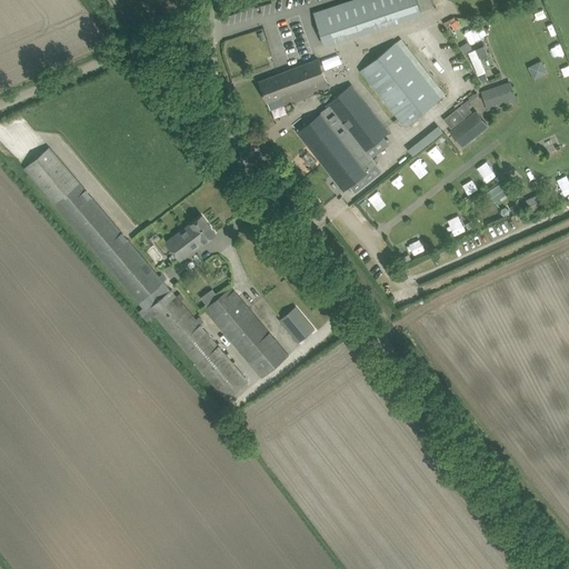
[(350,0),(315,12),(325,45),(420,13),(416,0),(350,0)]
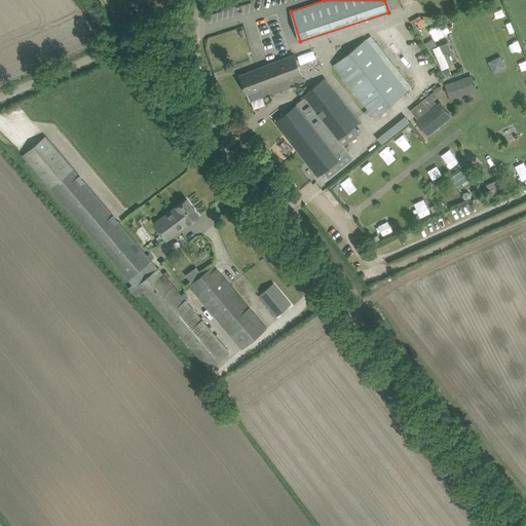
[(428,29),(434,39),(448,33),(443,22),(428,29)]
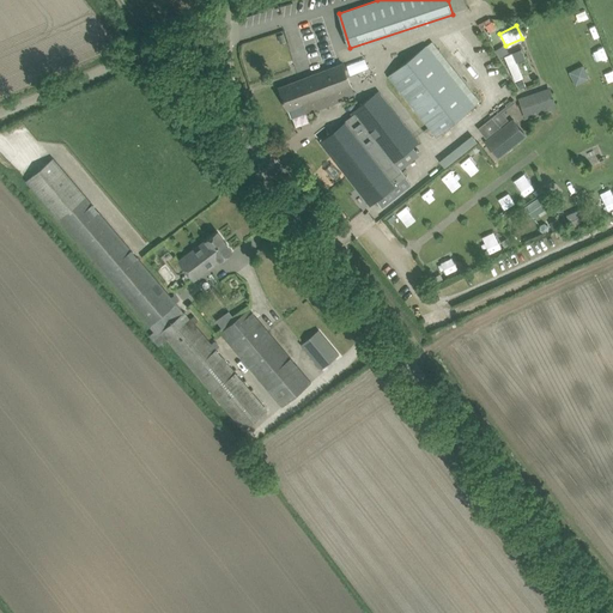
[(389,76),(436,135),(474,105),(426,46),(389,76)]
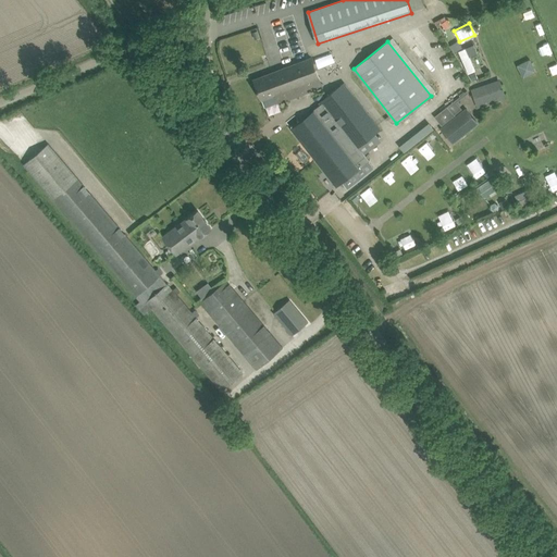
[(459,42),(450,48),(455,53),(462,48),(459,42)]
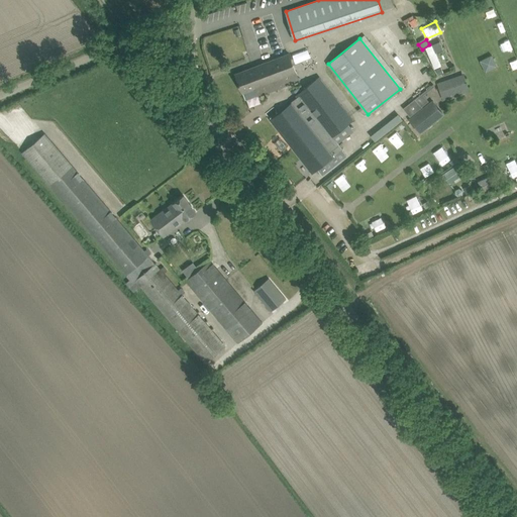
[(440,40),(431,44),(435,52),(443,48),(440,40)]
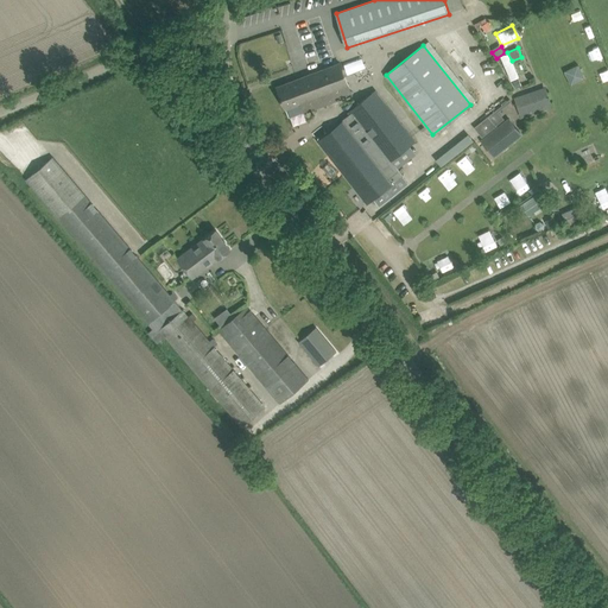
[(340,63),(289,82),(277,87),(285,108),(286,108),(290,116),(304,111),(304,112),(352,94),(340,63)]
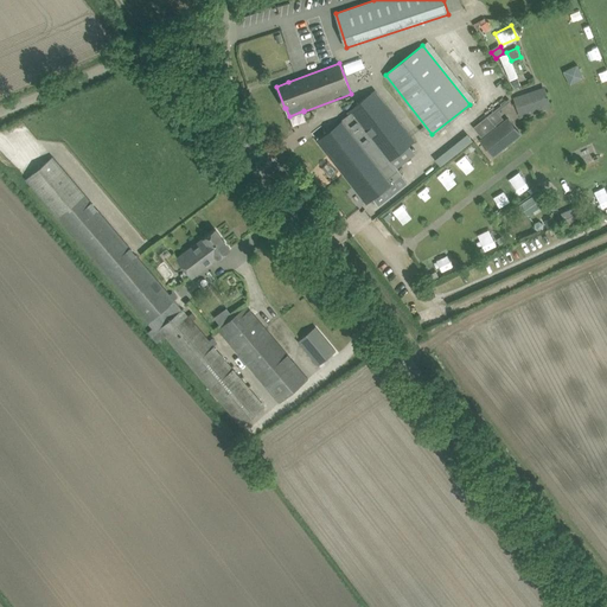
[(581,65),(566,72),(572,87),(587,81),(581,65)]
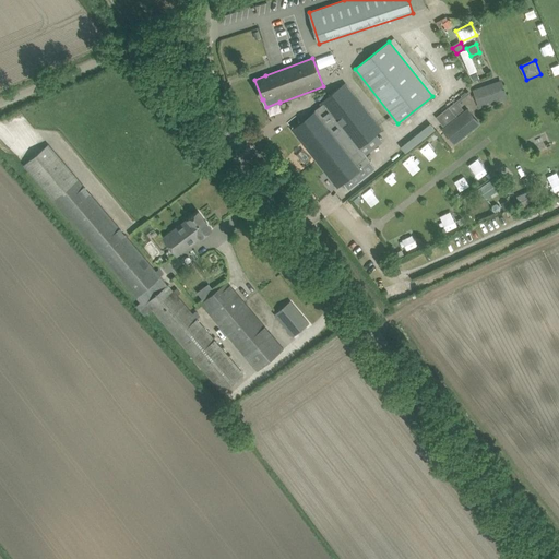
[(501,80),(480,87),(473,90),(479,107),(508,96),(501,80)]
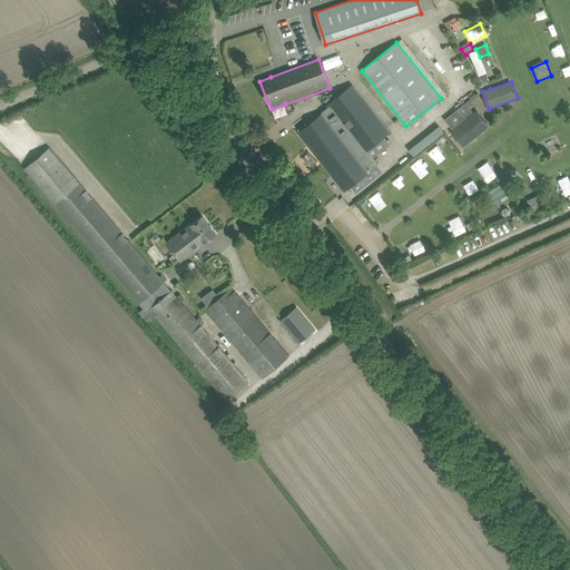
[(326,105),(328,108),(297,131),(344,192),(375,167),(364,154),(391,131),(353,84),(326,105)]
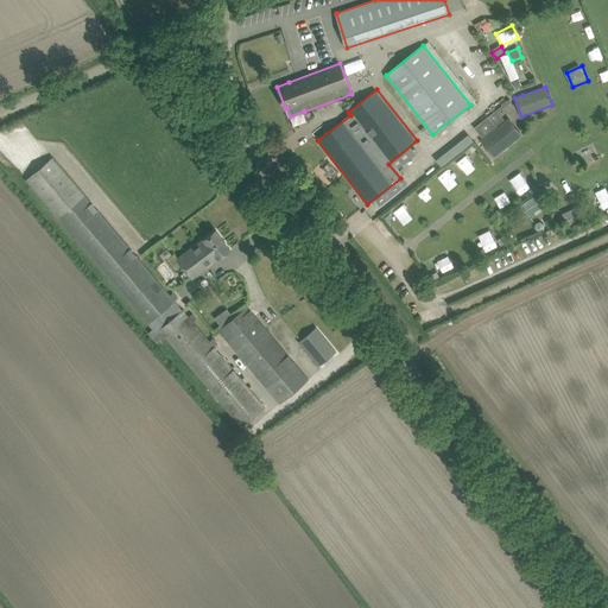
[(511,102),(489,119),(496,127),(506,120),(501,114),(513,105),(511,102)]
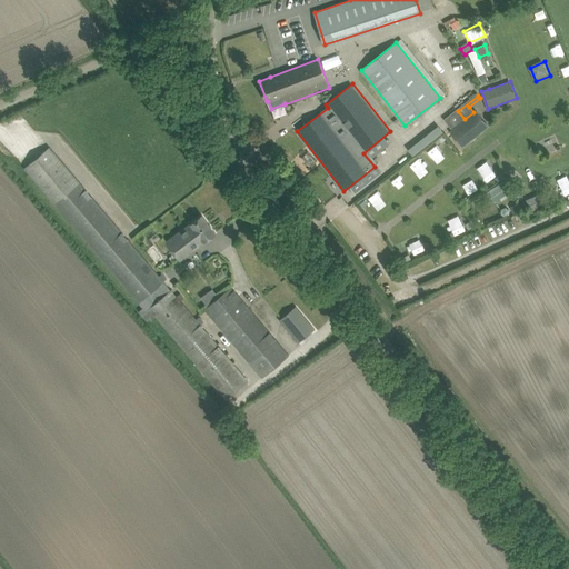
[(450,131),(462,147),(489,126),(476,110),(473,112),(465,119),(450,131)]
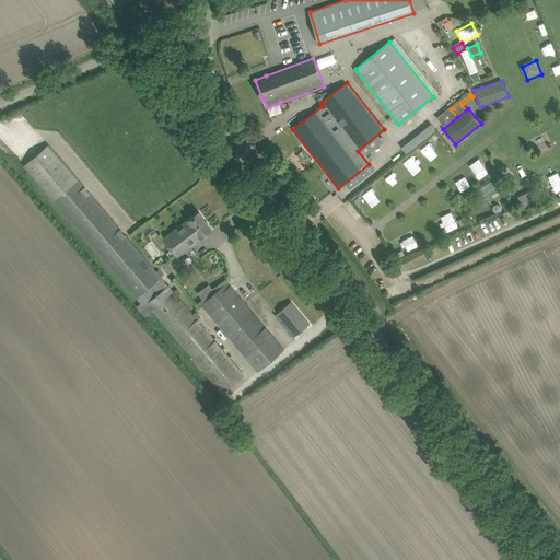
[(429,141),(419,149),(429,161),(439,153),(429,141)]
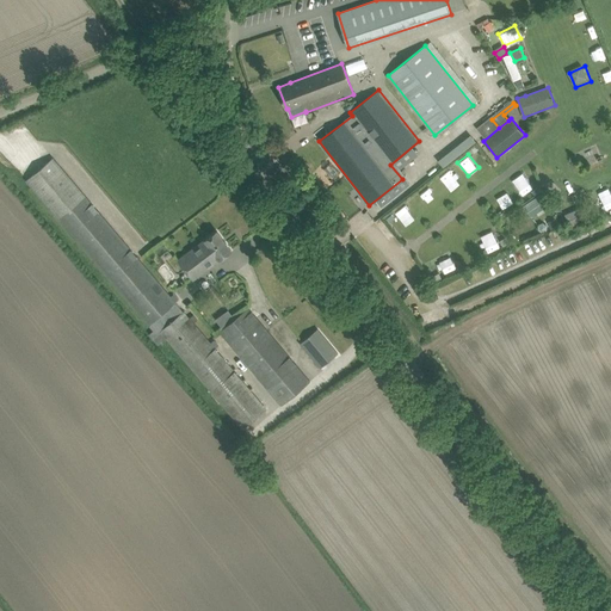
[(25,180),(57,218),(153,331),(149,334),(158,344),(165,338),(242,429),(267,408),(193,322),(190,318),(176,303),(179,300),(174,292),(171,296),(53,158),(25,180)]
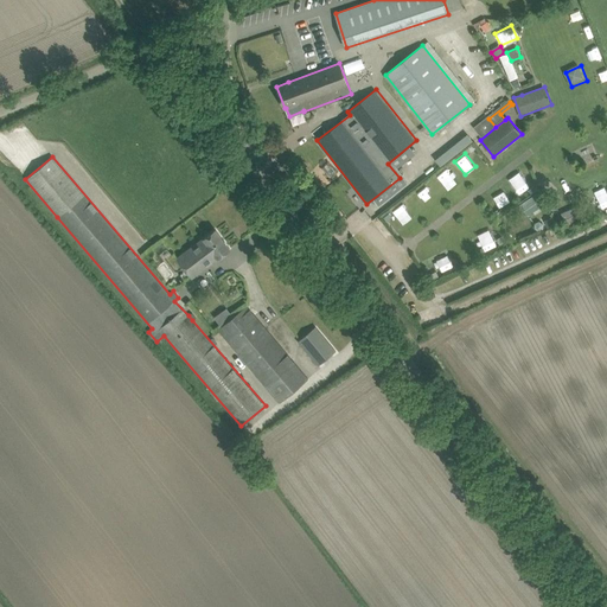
[(338,171),(327,161),(320,167),(332,178),(338,171)]
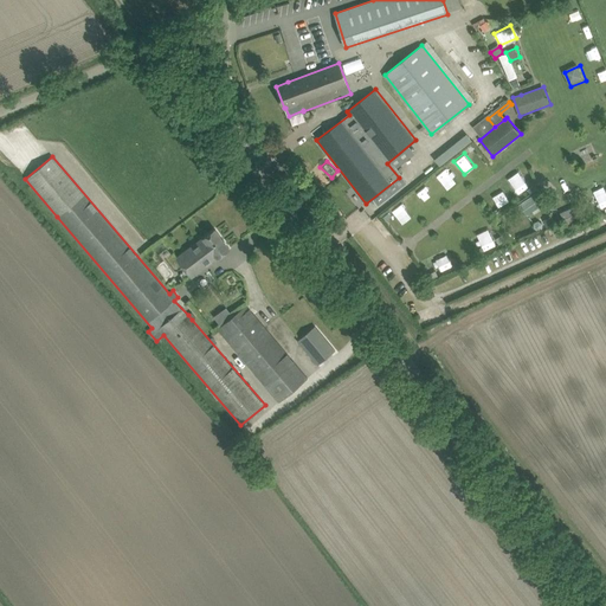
[(510,184),(517,194),(529,187),(522,176),(510,184)]
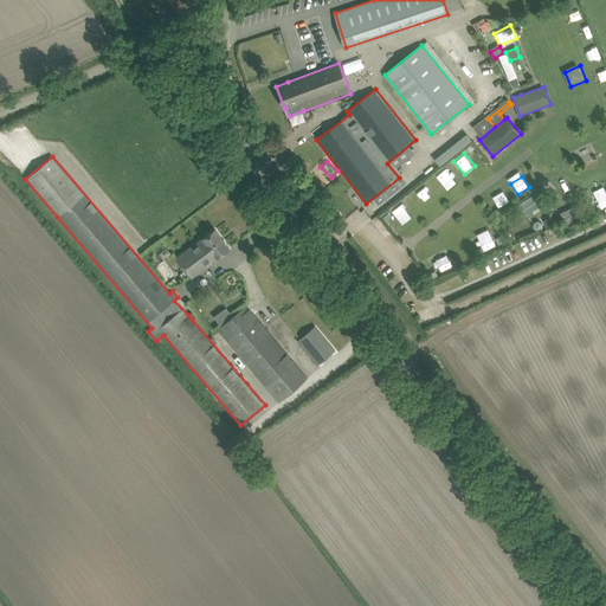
[(504,191),(491,195),(496,207),(508,202),(504,191)]
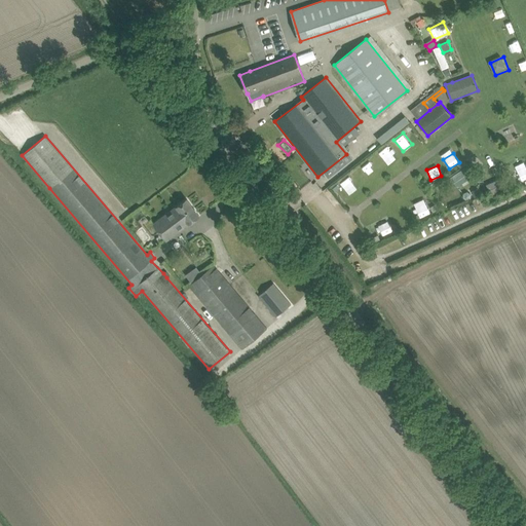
[(451,185),(455,182),(457,186),(473,176),(466,166),(448,179),(451,185)]
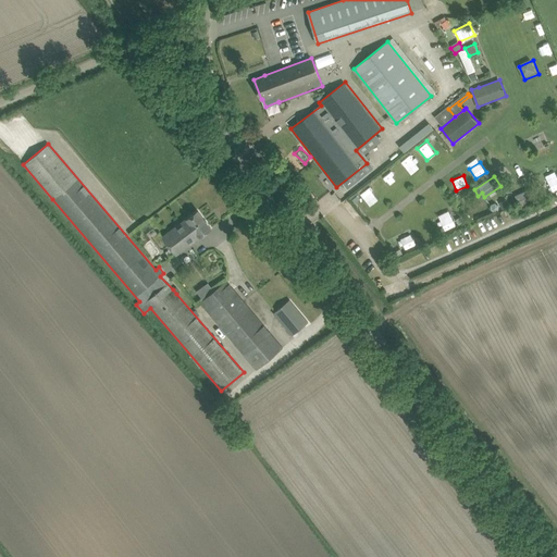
[(553,190),(556,187),(556,176),(547,181),(553,190)]
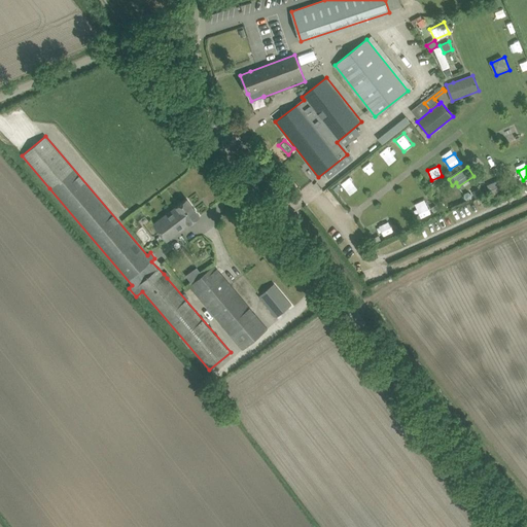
[(295,171),(286,177),(292,185),(301,178),(295,171)]
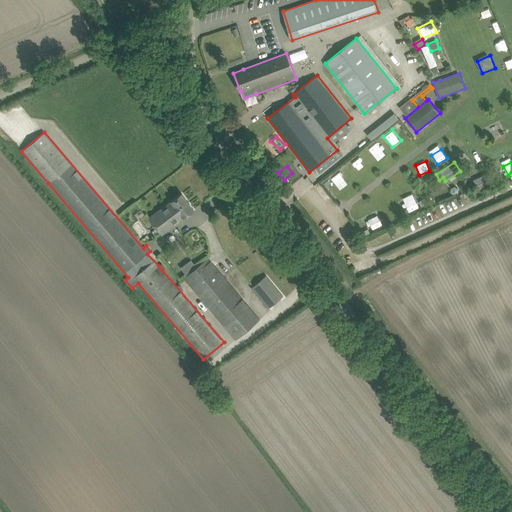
[(475,178),(480,189),(493,183),(487,173),(475,178)]
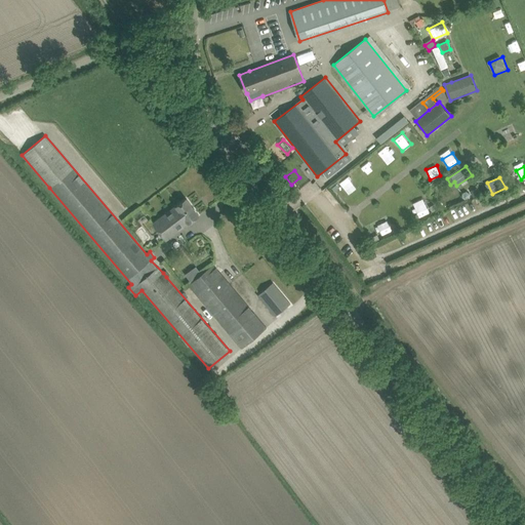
[(477,189),(470,192),(473,198),(480,195),(477,189)]
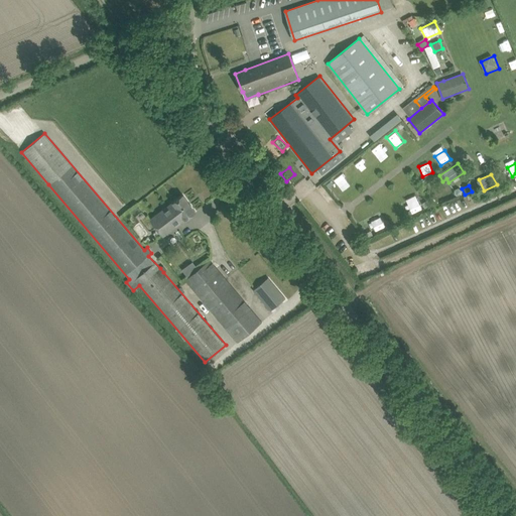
[(183,195),(175,201),(151,220),(163,235),(196,211),(183,195)]
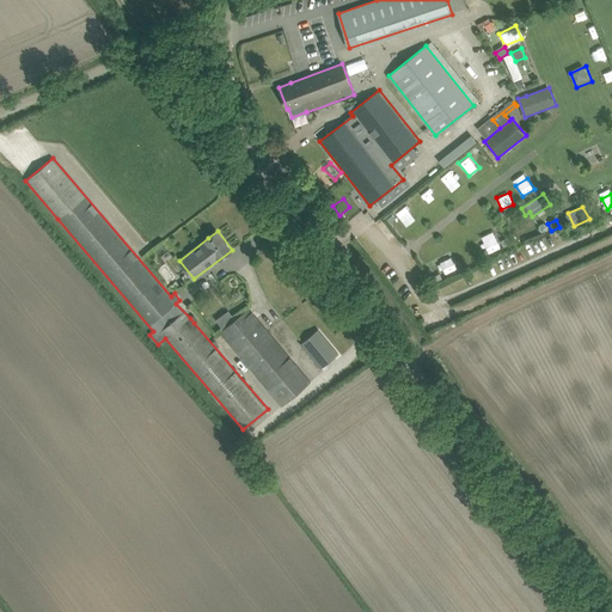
[(489,252),(501,248),(494,231),(482,236),(489,252)]
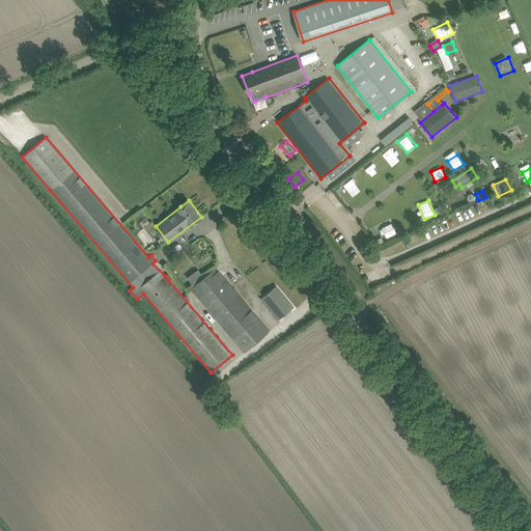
[(191,288),(233,338),(245,353),(270,332),(258,317),(216,268),(191,288)]
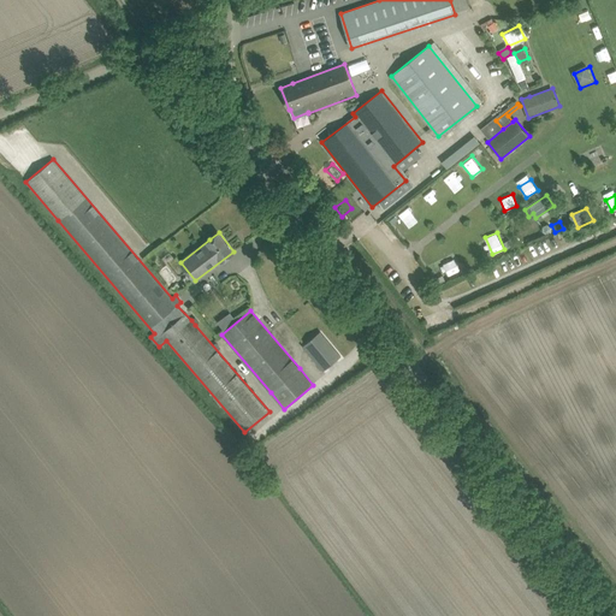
[(302,345),(324,371),(341,356),(319,331),(302,345)]
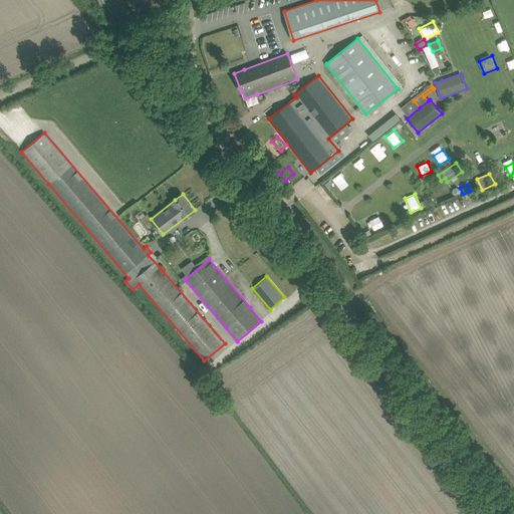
All buildings are outlined.
